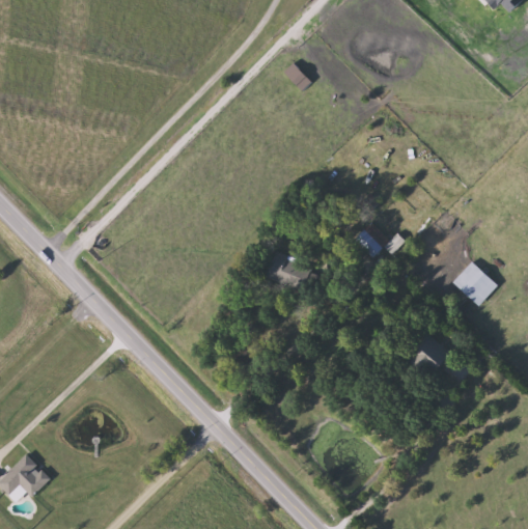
[(371,256),(355,239),(370,222),(380,232),(373,238),(382,246),(371,256)]
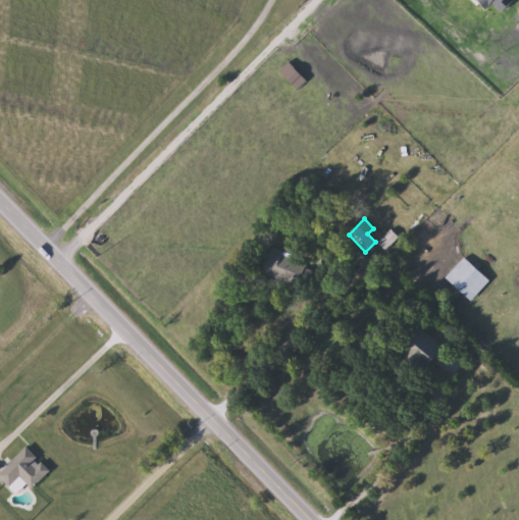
[(378,242),(390,229),(398,237),(385,249),(378,242)]
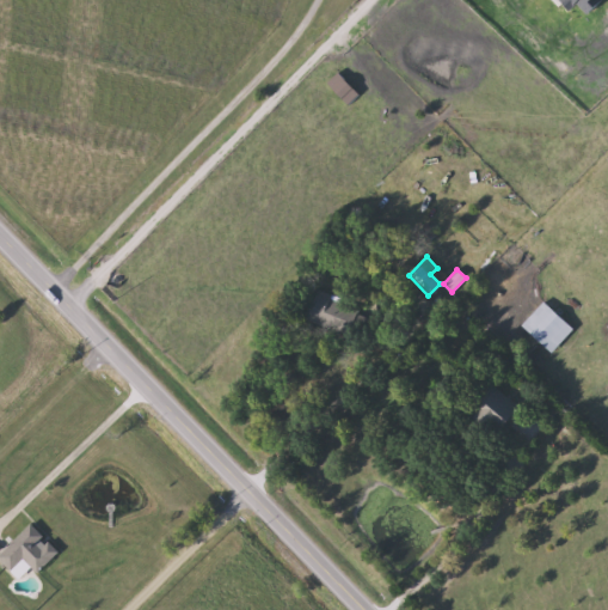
[(360,307),(350,336),(305,319),(315,291),(360,307)]
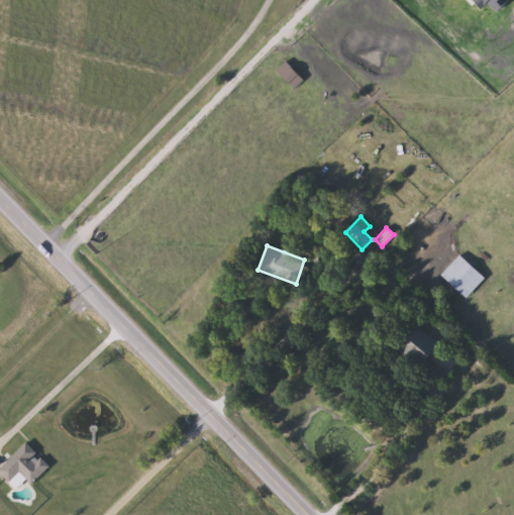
[(441,274),(459,254),(484,278),(466,297),(441,274)]
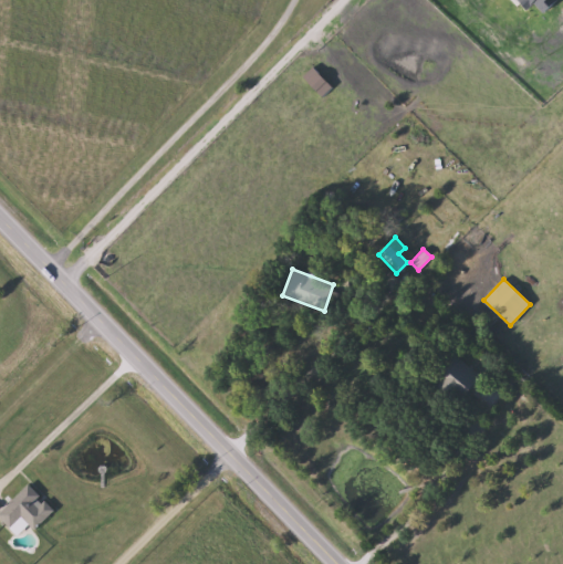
[(455,401),(430,376),(455,352),(479,376),(455,401)]
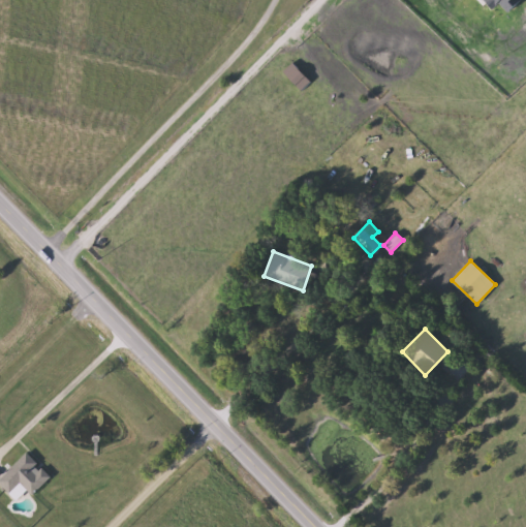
[(0,477),(26,452),(50,475),(31,495),(26,490),(17,500),(0,484),(0,477)]
